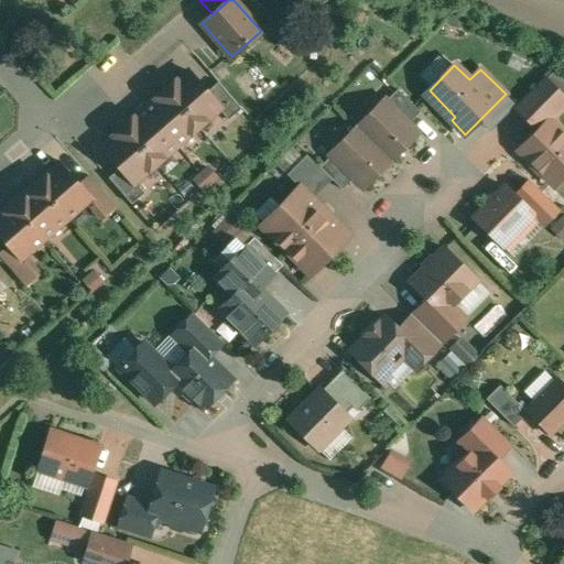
[(188,71),(172,85),(171,84),(165,88),(198,127),(219,109),(220,108),(207,91),(188,71)]
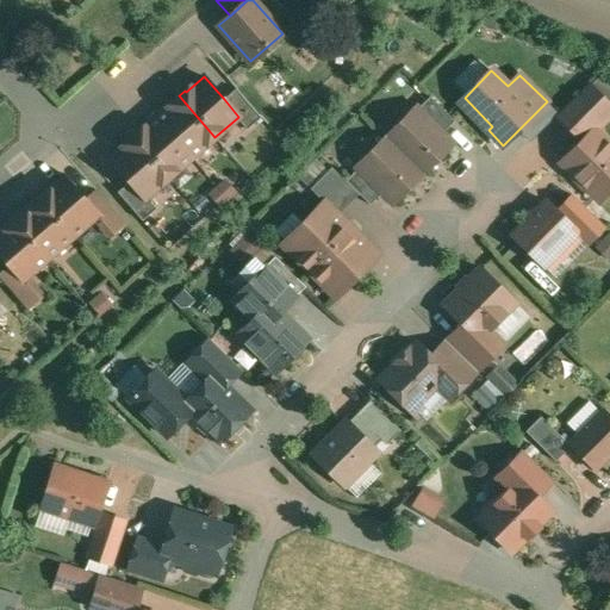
[(609,114),(609,106),(587,85),(558,114),(583,141),(593,129),(595,130),(609,114)]
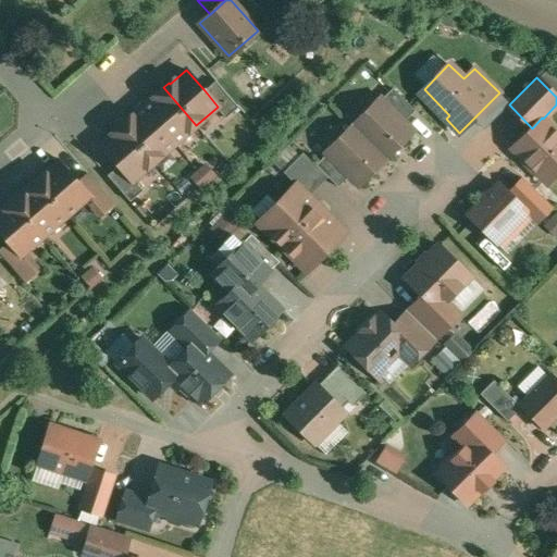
[(238,107),(215,81),(205,90),(218,107),(217,108),(225,118),(238,107)]
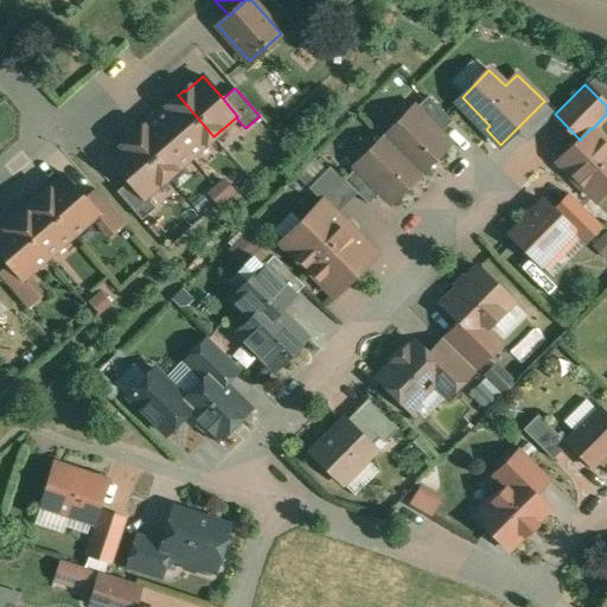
[(178,95),(172,101),(173,102),(155,116),(191,157),(213,136),(178,95)]
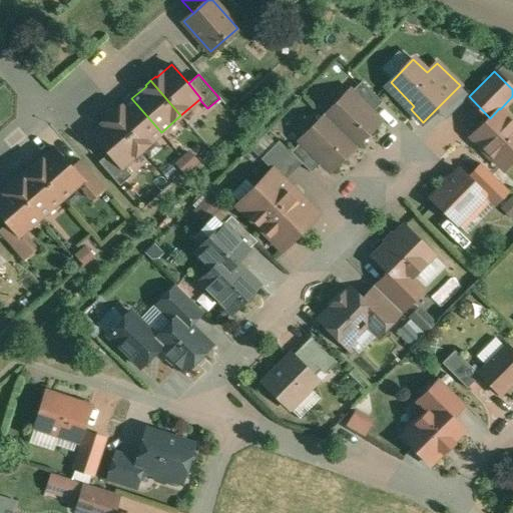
[(382,101),(362,81),(351,91),(372,111),(382,101)]
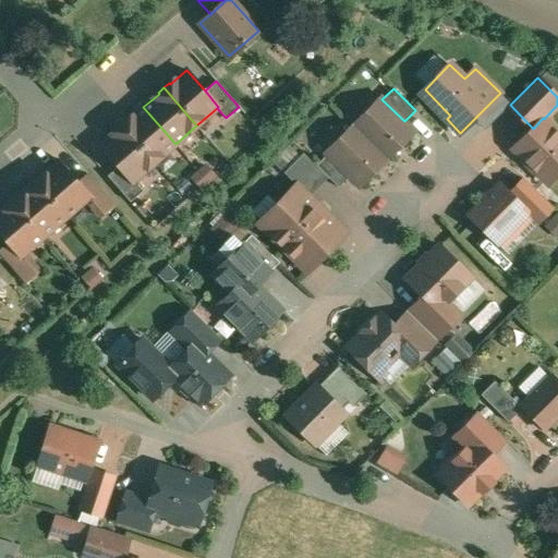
[(381,99),(380,98),(354,125),(387,158),(413,131),(404,121),(381,99)]
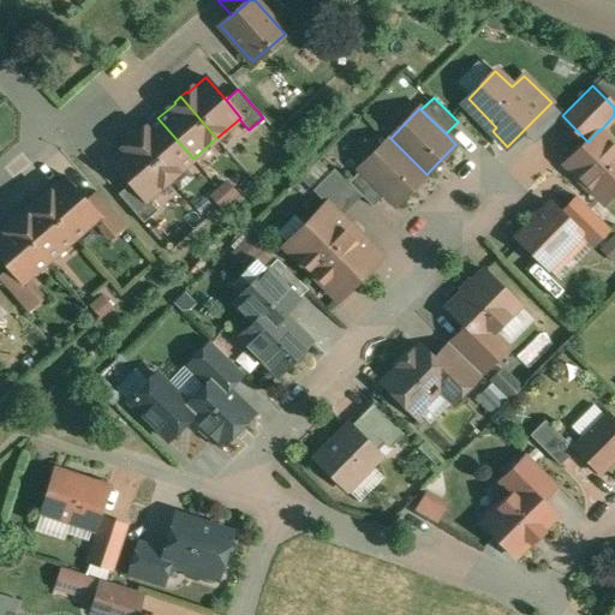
[(157,118),(141,132),(139,131),(133,137),(171,179),(193,159),(157,118)]
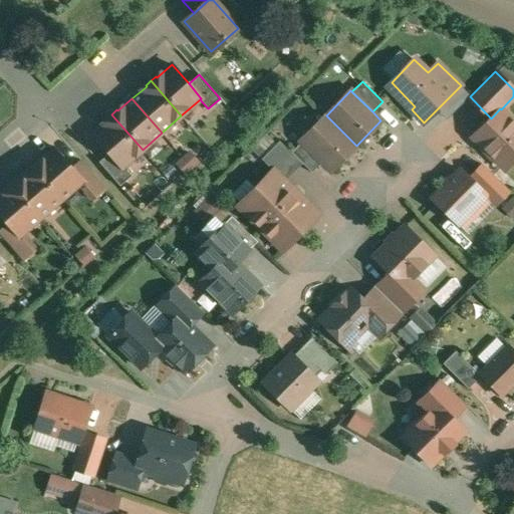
[(513,121),(501,109),(500,108),(491,118),(473,137),(505,169),(513,160),(513,121)]
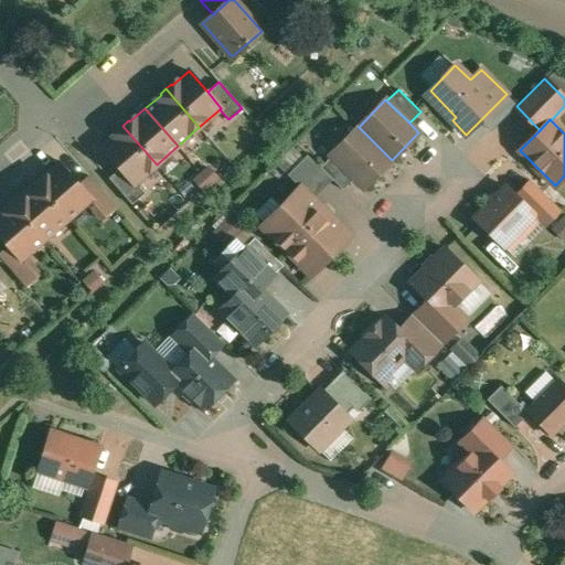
[(123,126),(117,130),(118,131),(102,146),(120,168),(135,183),(136,182),(157,164),(123,126)]
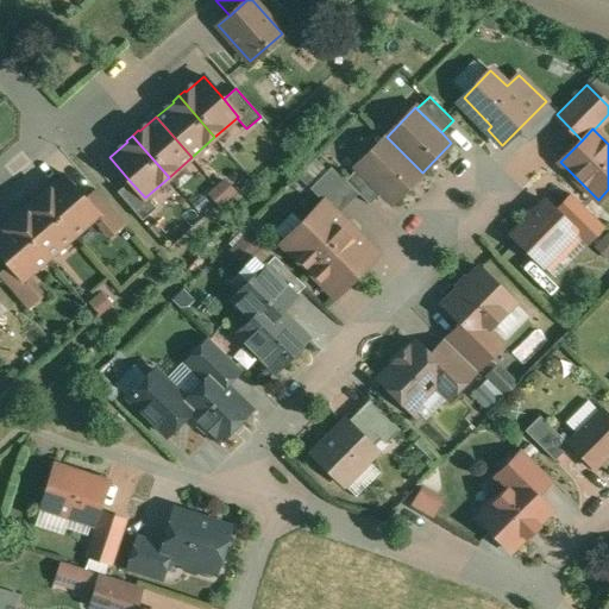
[(422,173),(387,137),(357,167),(358,168),(382,192),(393,201),(422,173)]
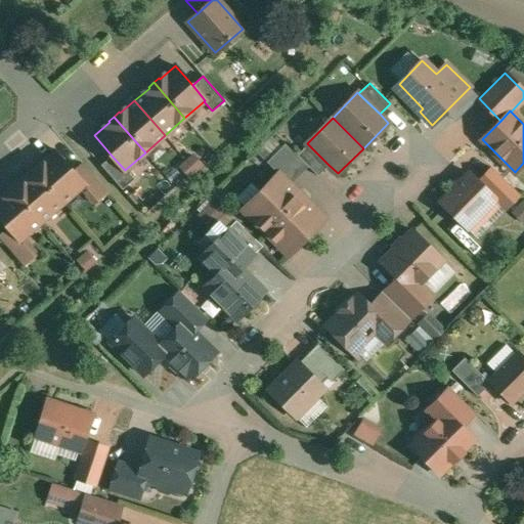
[(297,155),(286,144),(267,163),(277,173),(287,181),(305,163),(297,155)]
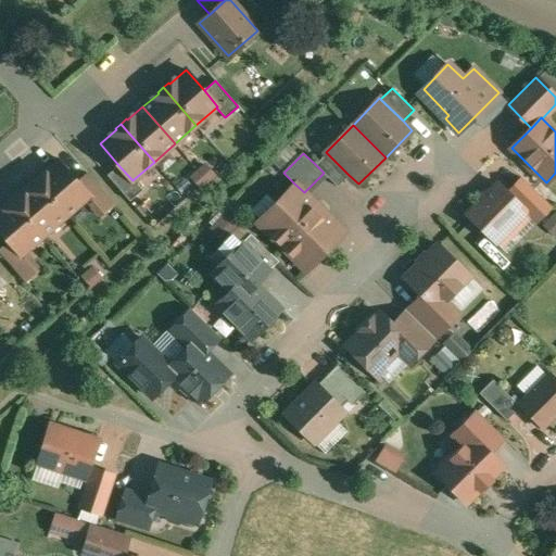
[(349,175),(327,153),(315,164),(324,173),(337,186),(349,175)]
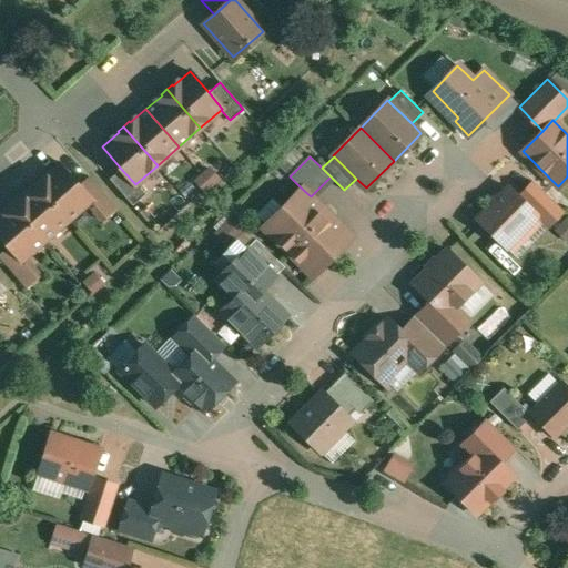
[(79,188),(59,164),(42,180),(41,178),(36,183),(67,220),(89,201),(90,200),(79,188)]
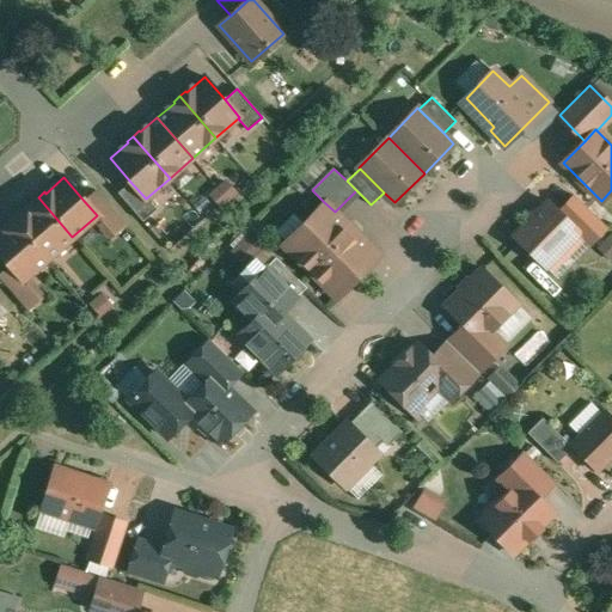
[(146,199),(130,182),(118,193),(142,221),(157,209),(147,197),(146,199)]
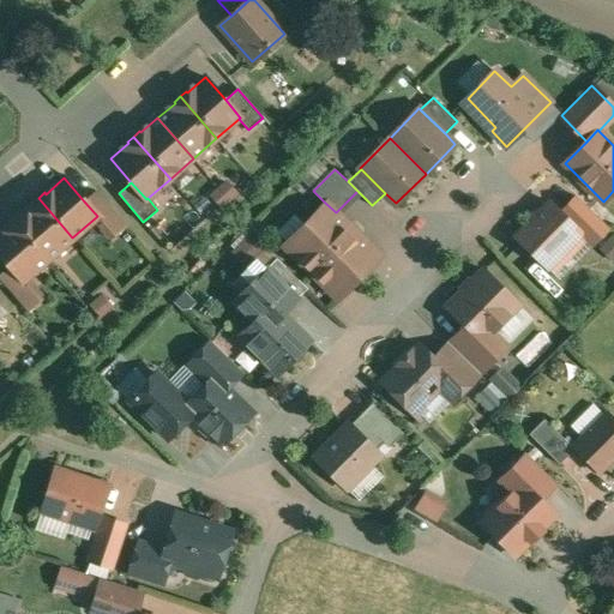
[(227,182),(220,188),(229,199),(236,193),(227,182)]
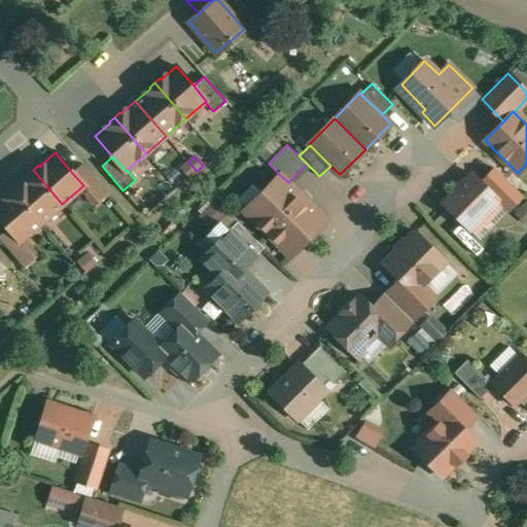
[(188,162),(182,167),(190,176),(197,171),(188,162)]
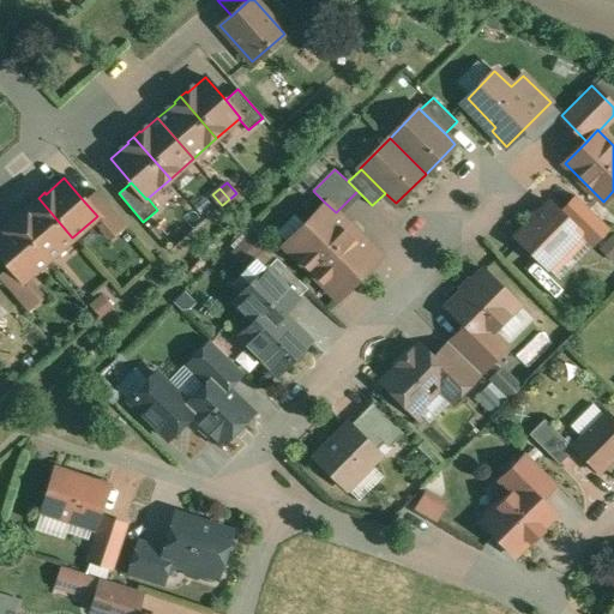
[(126,224),(98,192),(85,203),(97,216),(96,217),(113,236),(126,224)]
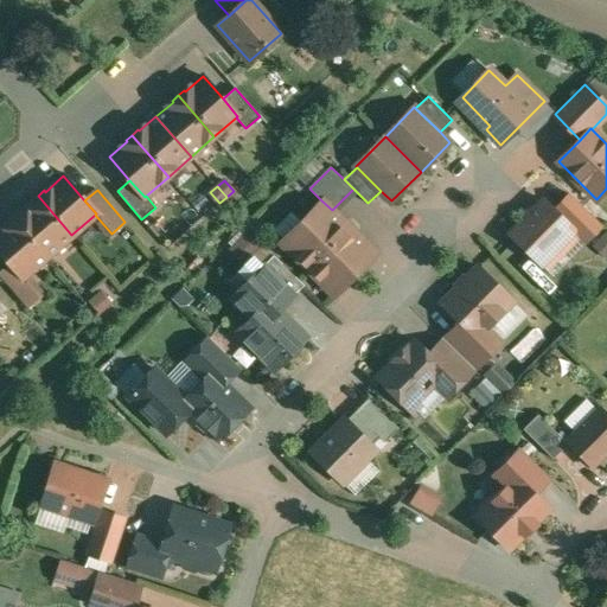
[(601,224),(572,195),(555,211),(575,230),(574,231),(585,242),(601,224)]
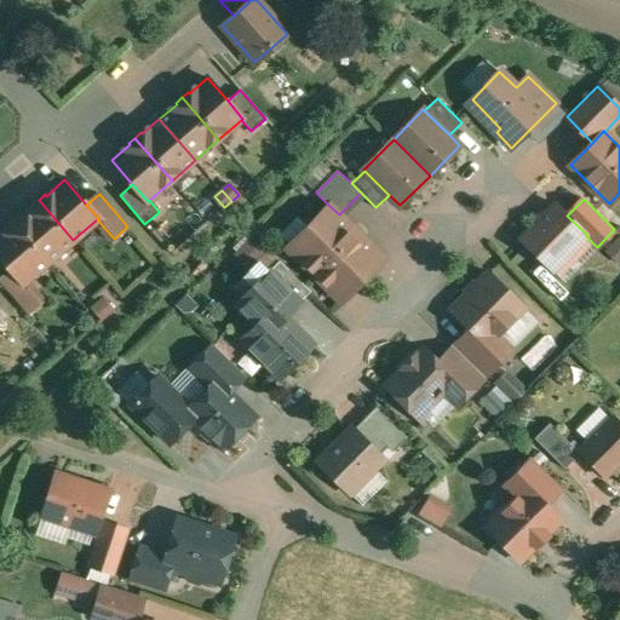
[(73,240),(39,200),(13,222),(49,262),(73,240)]
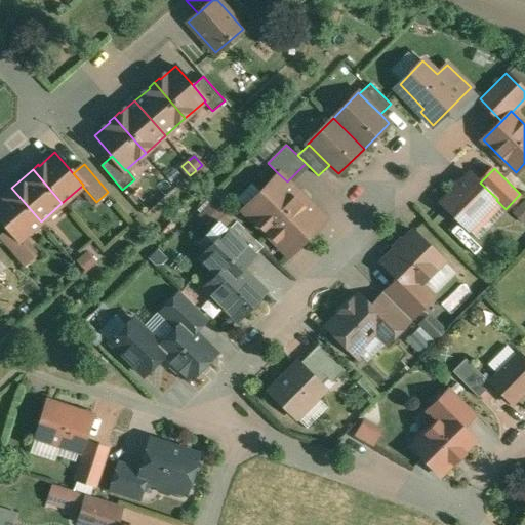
[(480,183),(470,172),(441,202),(468,229),(496,200),(497,199),(480,183)]
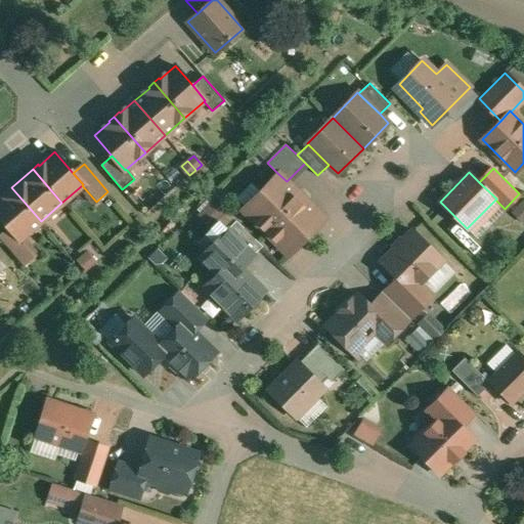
[(277,173),(243,209),(289,255),(324,219),(308,203),(308,199),(300,191),(296,191),(287,181),(277,173)]
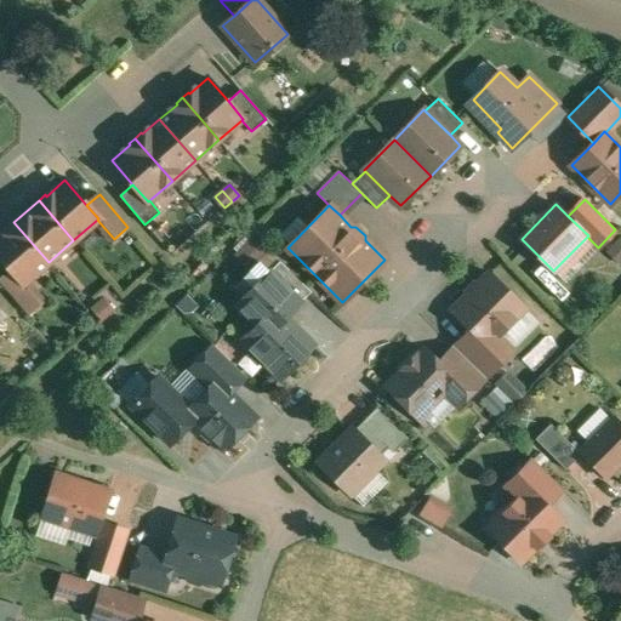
[(49,262),(13,222),(7,228),(9,229),(0,235),(0,256),(11,271),(23,284),(24,284),(49,262)]
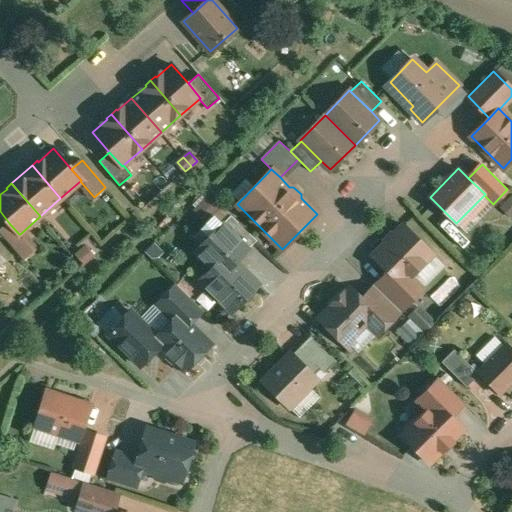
[(229,241),(221,249),(226,254),(227,253),(235,261),(256,240),(231,215),(217,229),(229,241)]
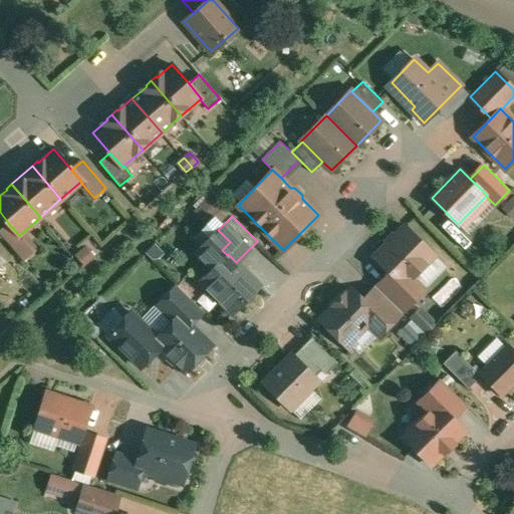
[(19,235),(9,224),(0,231),(0,234),(22,260),(34,250),(20,235),(19,235)]
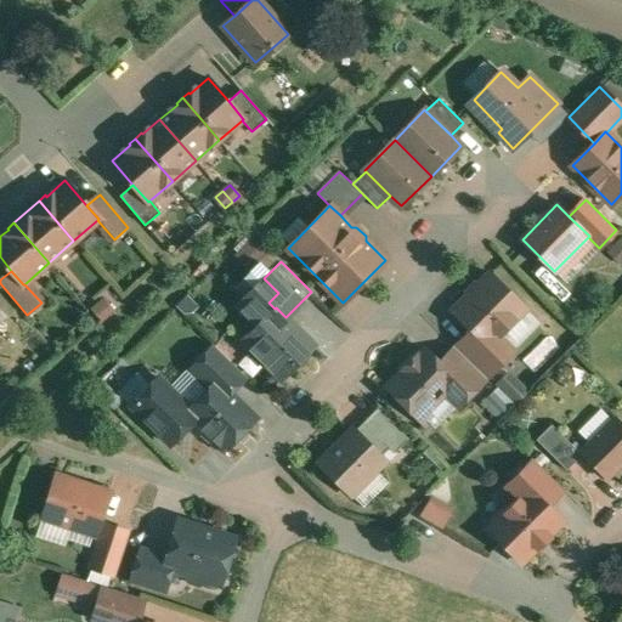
[(525,309),(491,273),(478,287),(476,287),(469,294),(469,295),(453,311),(473,331),(468,335),(498,366),(513,352),(497,337),(525,309)]
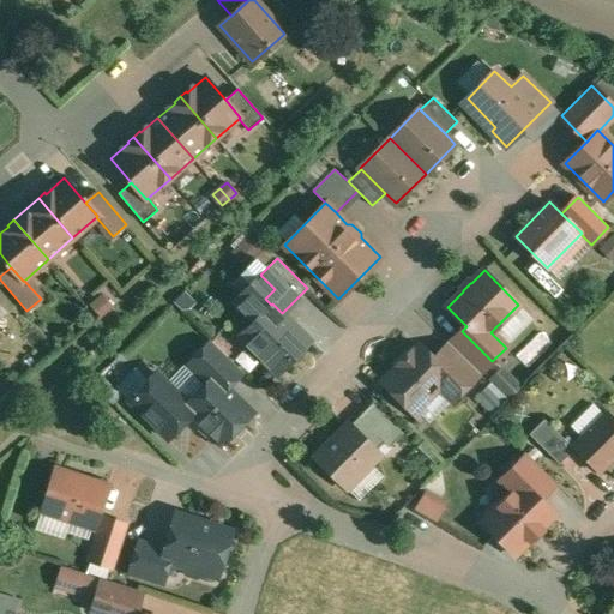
[(271,305),(240,336),(277,373),(309,341),(282,313),(272,304),(271,305)]
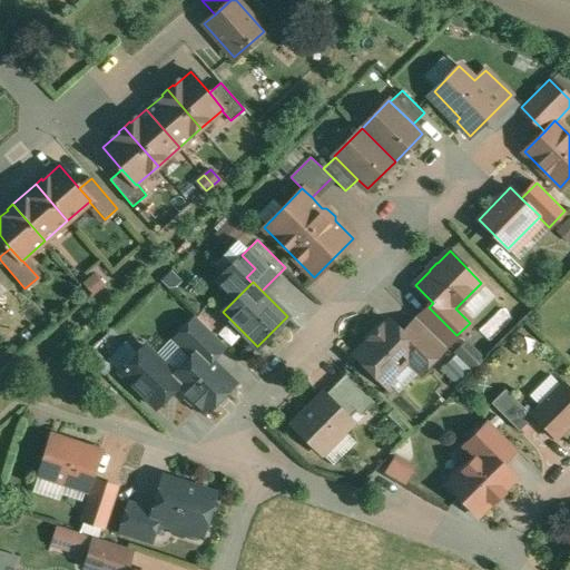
[(457,335),(429,307),(418,318),(445,346),(457,335)]
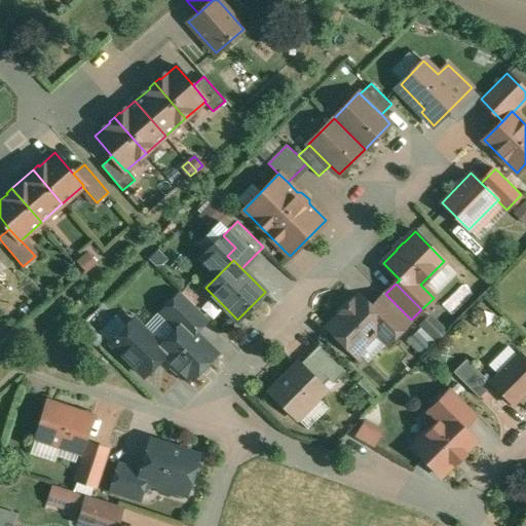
[(453,314),(472,293),(463,286),(445,306),(453,314)]
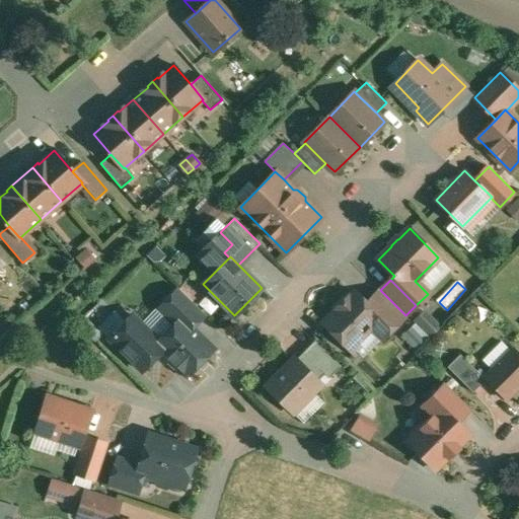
[(179,288),(158,310),(173,325),(181,317),(192,327),(205,313),(179,288)]
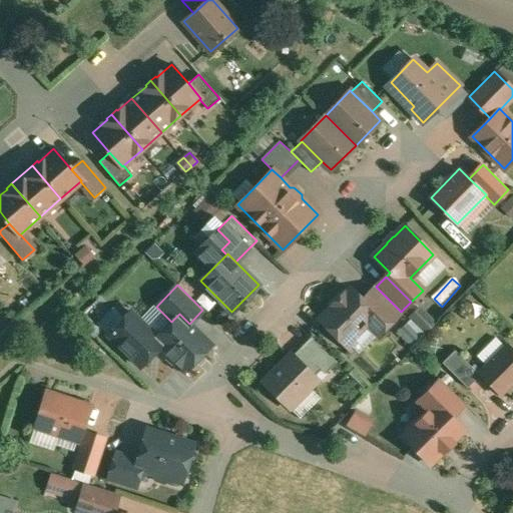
[(401,312),(376,287),(362,300),(388,326),(401,312)]
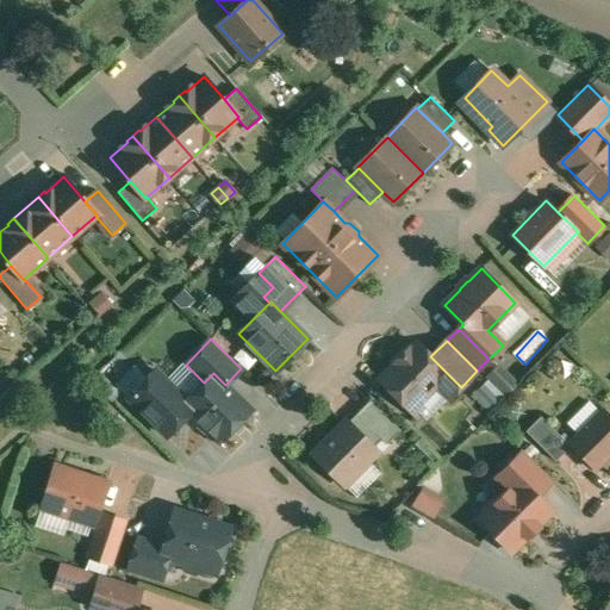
[(416,342),(406,352),(405,352),(398,359),(398,360),(379,378),(396,394),(396,400),(404,408),(410,408),(411,410),(437,385),(450,398),(461,387),(430,356),(416,342)]
